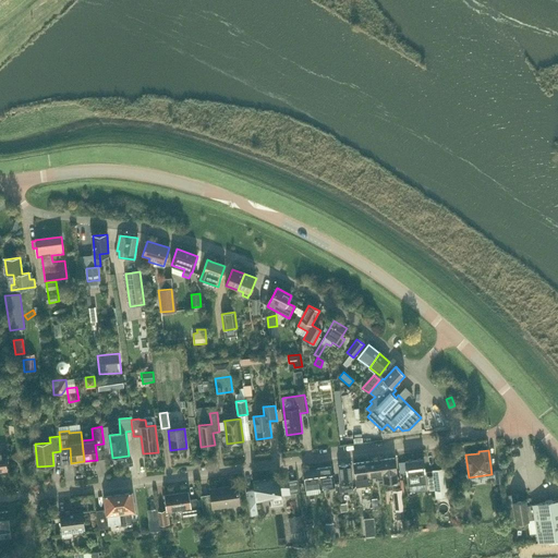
[(384,480),(384,483),(390,482),(390,488),(399,487),(395,458),(380,460),(384,480)]
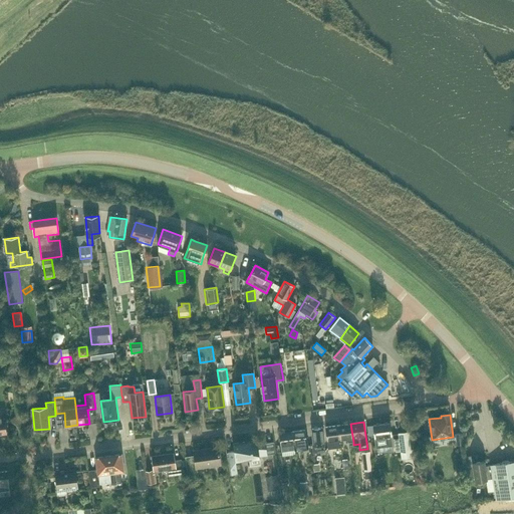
[(390,423),(373,425),(376,448),(394,446),(390,423)]
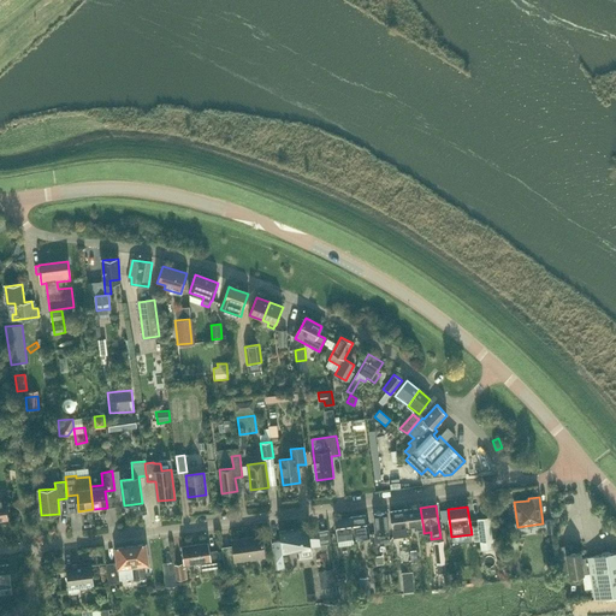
[(416,529),(424,529),(420,508),(406,510),(408,526),(415,525),(416,529)]
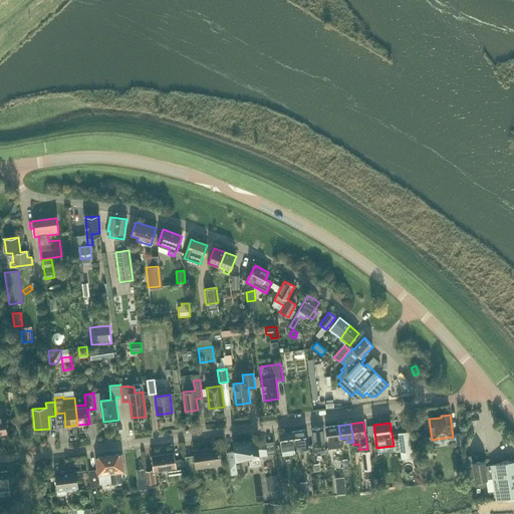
[(340,439),(338,426),(325,427),(328,448),(341,446),(340,439)]
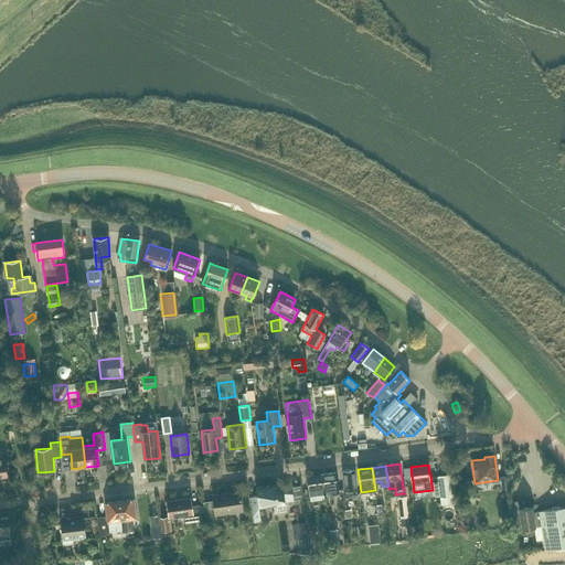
[(285,481),(307,480),(307,470),(285,470),(285,481)]
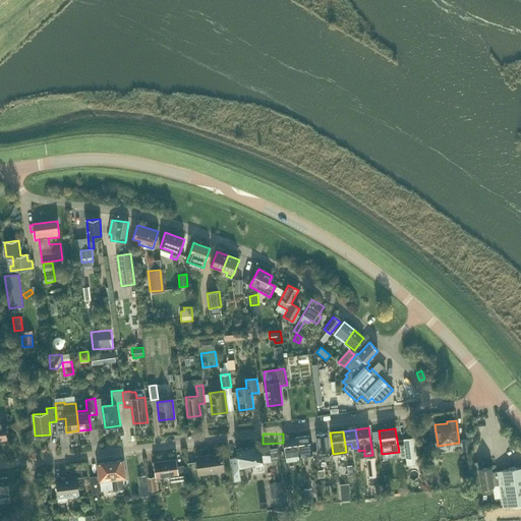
[(330,458),(329,450),(327,433),(316,435),(319,451),(316,451),(317,459),(330,458)]
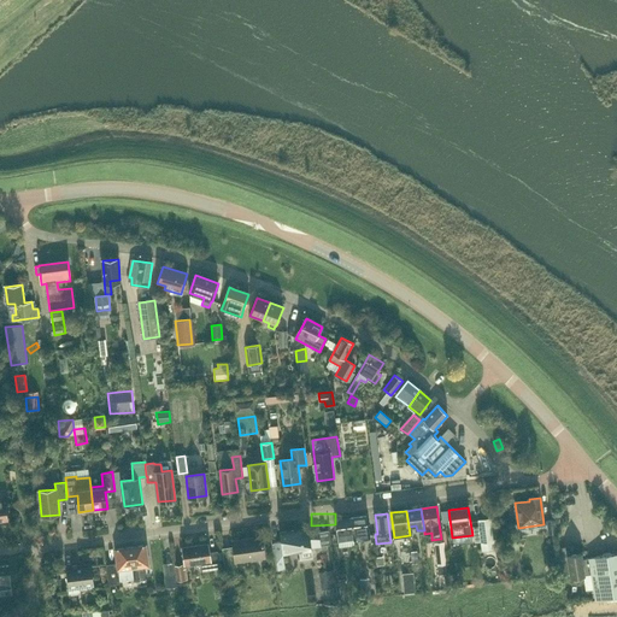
[(369,529),(368,522),(366,516),(351,518),(354,540),(370,538),(369,529)]
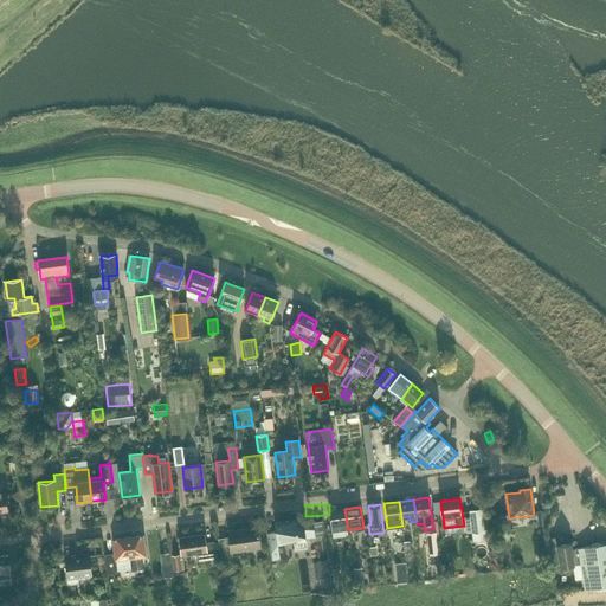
[(333,533),(348,530),(345,509),(329,511),(331,524),(333,533)]
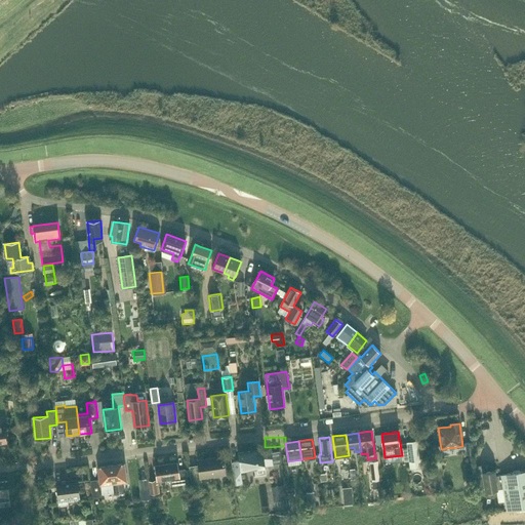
[(420,461),(420,459),(418,441),(417,441),(415,441),(406,442),(407,447),(408,461),(420,461)]
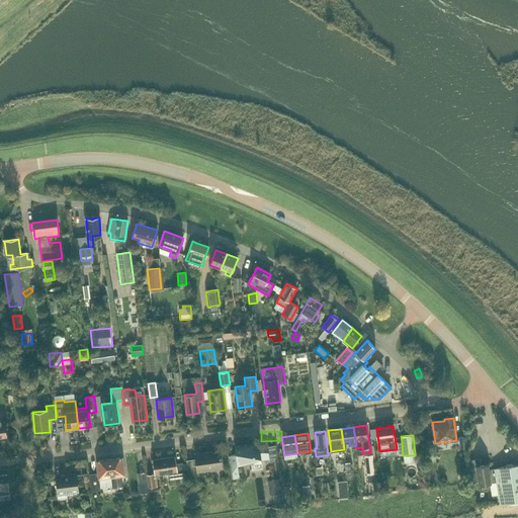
[(261,459),(278,457),(276,445),(259,448),(258,441),(234,444),(235,454),(230,454),(233,478),(238,477),(236,462),(250,460),(251,469),(262,467),(261,459)]
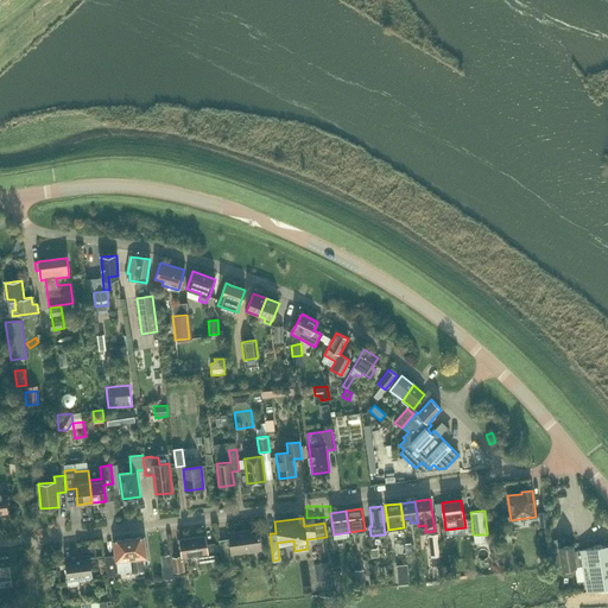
[(242,531),(228,533),(229,539),(227,540),(227,542),(221,543),(220,540),(222,563),(233,561),(233,553),(261,550),(258,531),(244,533),(242,531)]
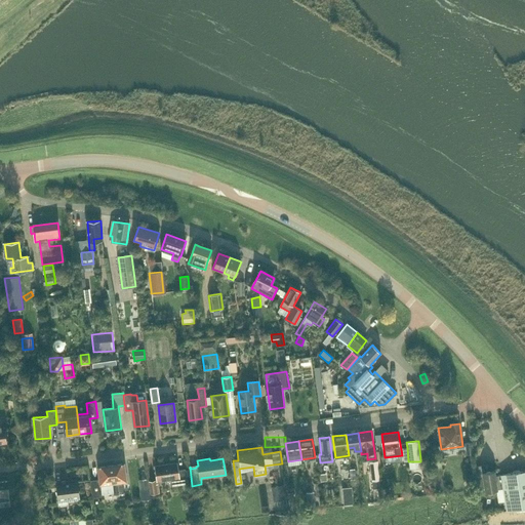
[(380,480),(377,461),(370,461),(371,481),(372,481),(379,480),(380,480)]
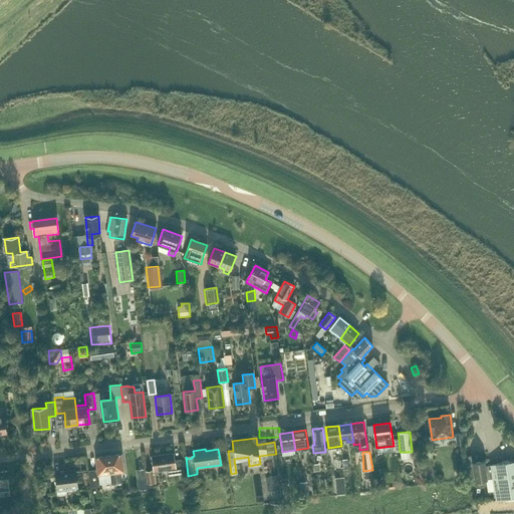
[(182,459),(175,460),(174,453),(152,457),(155,470),(168,468),(169,476),(184,473),(182,459)]
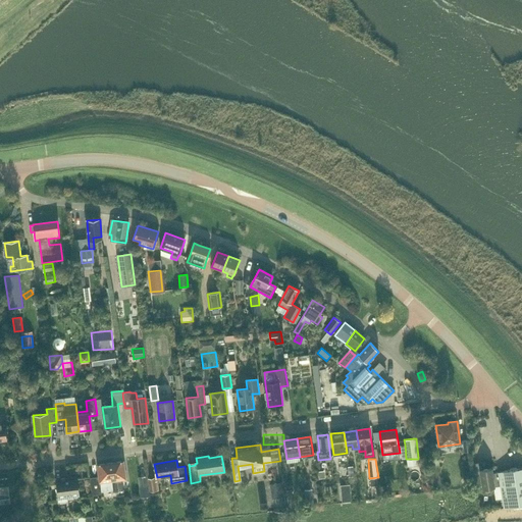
[(97,465),(99,476),(90,477),(92,494),(101,493),(100,482),(113,480),(114,491),(123,490),(122,482),(121,482),(121,479),(126,479),(123,461),(97,465)]
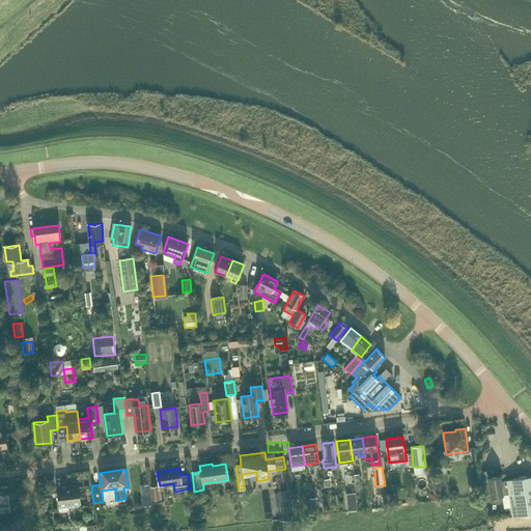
[(307,471),(295,472),(296,480),(307,479),(307,471)]
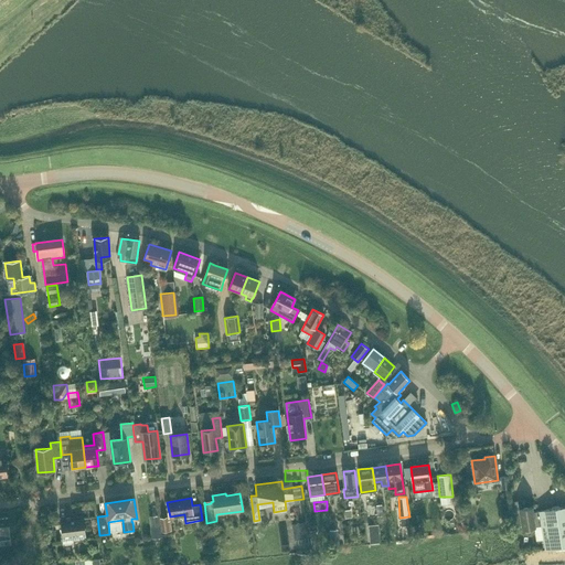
[(545,548),(564,545),(564,507),(533,512),(532,507),(519,509),(522,529),(542,525),(545,548)]
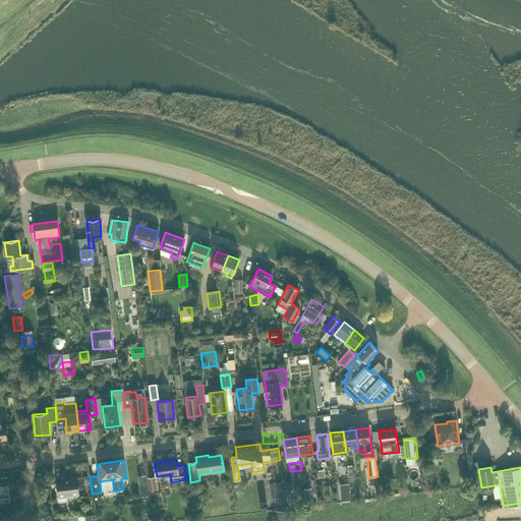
[(201,483),(227,482),(227,475),(200,477),(201,483)]
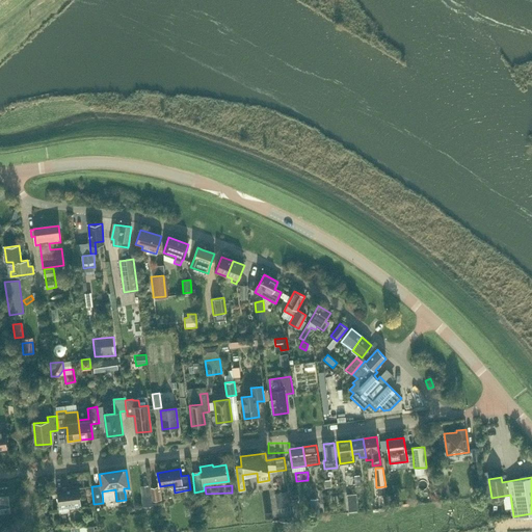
[(57,488),(56,488),(59,509),(59,511),(68,510),(68,508),(81,506),(79,486),(78,486),(78,488),(67,489),(67,487),(57,488)]
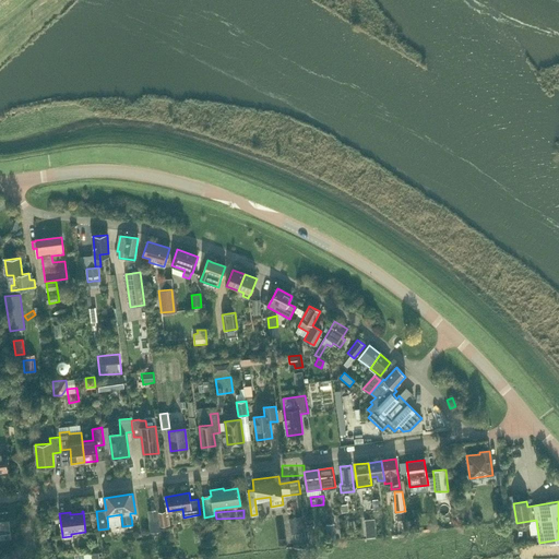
[(168,525),(166,511),(158,512),(161,526),(168,525)]
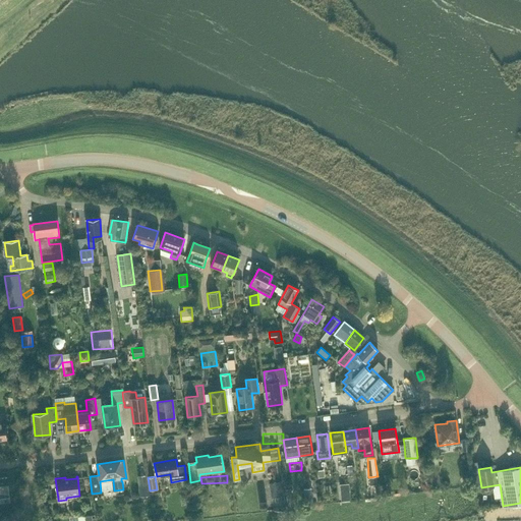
[(0,496),(10,496),(7,478),(0,478),(0,496)]
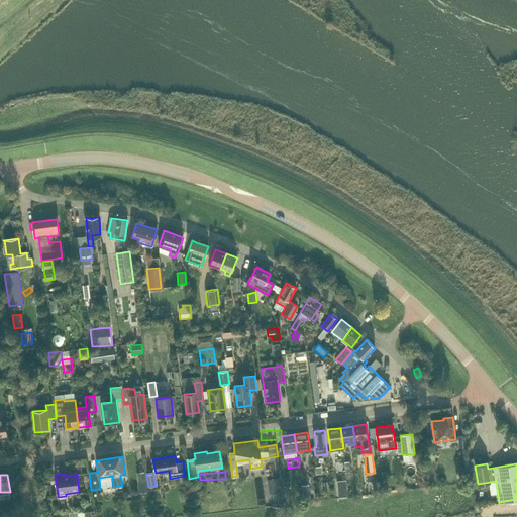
[(277,478),(269,479),(270,494),(279,493),(277,478)]
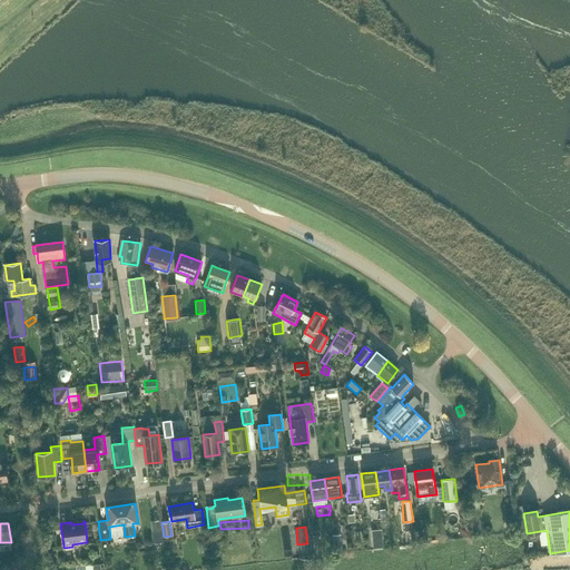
[(382,529),(372,530),(374,549),(384,548),(382,529)]
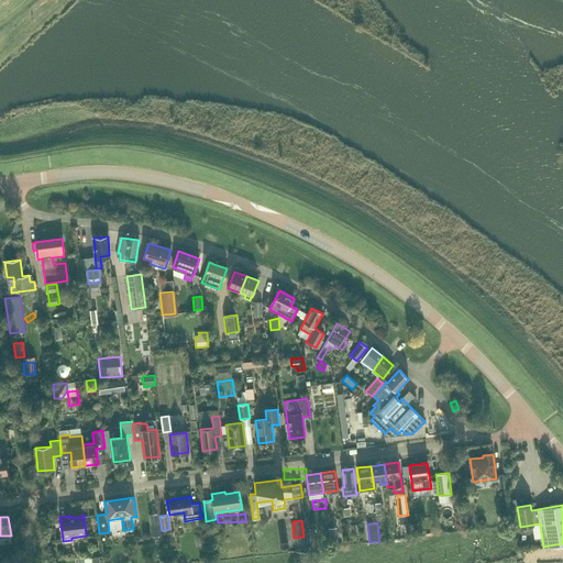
[(339,545),(337,528),(329,529),(330,547),(339,545)]
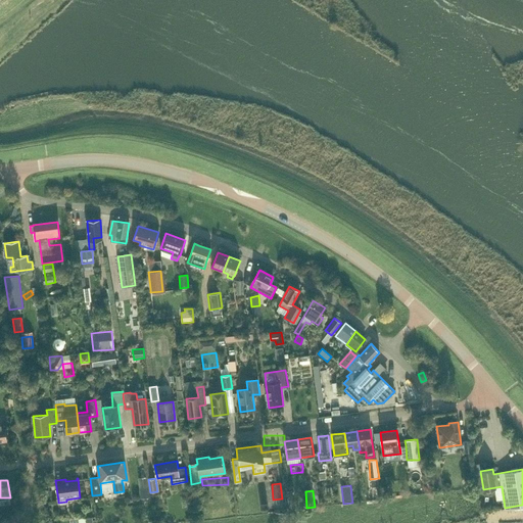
[(286,492),(288,508),(294,507),(292,491),(286,492)]
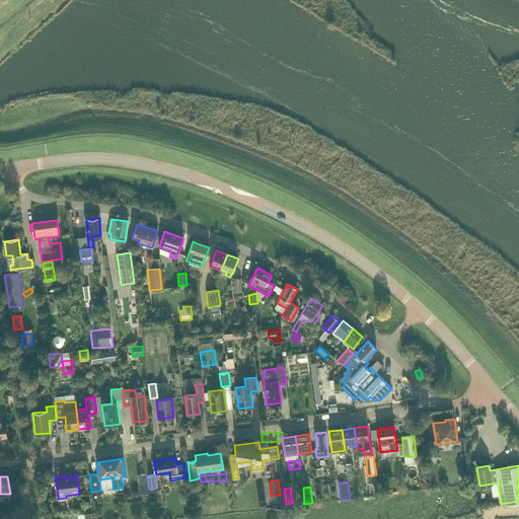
[(61,511),(84,507),(82,497),(60,501),(61,511)]
